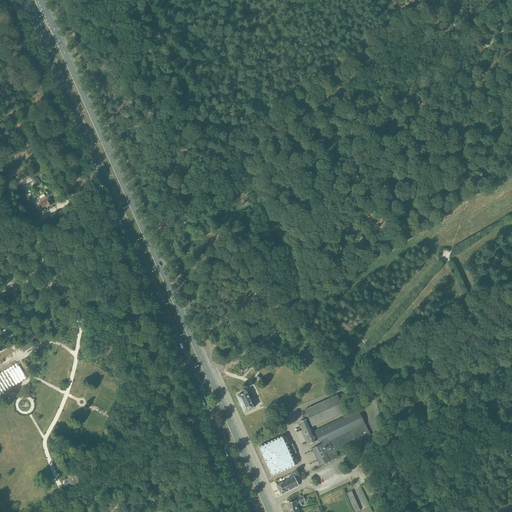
[(41,184),(37,177),(31,180),(36,187),(41,184)]
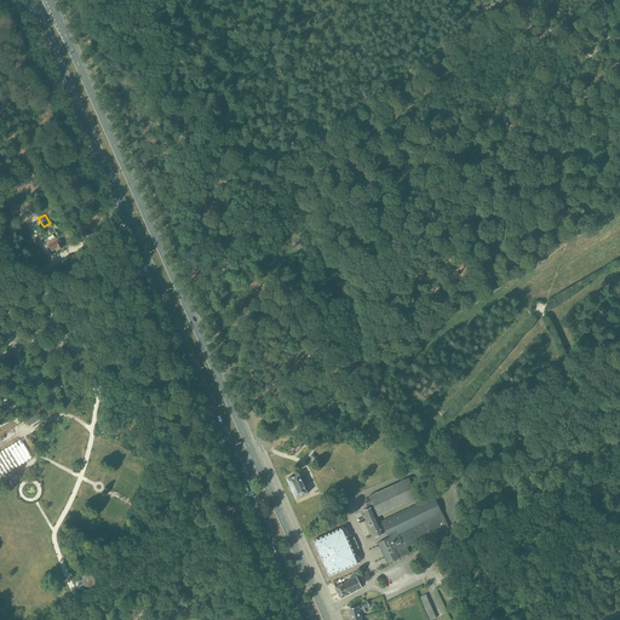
[(58,251),(63,247),(59,240),(57,240),(56,237),(49,242),(50,245),(49,246),(52,251),(57,248),(58,251)]
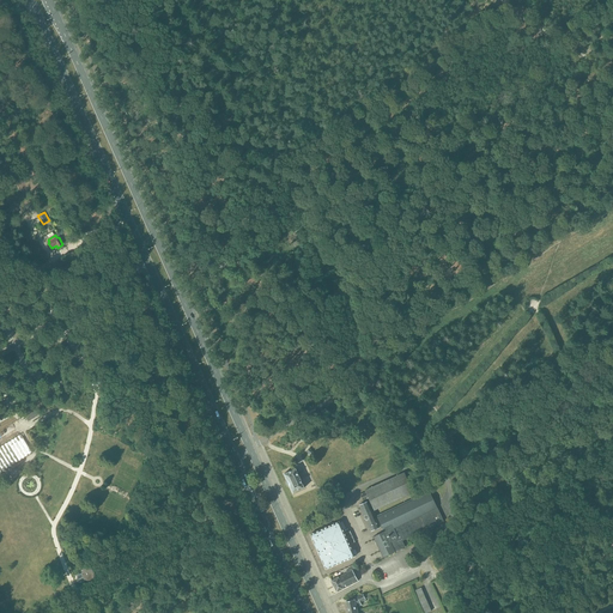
[(35,411),(25,417),(28,422),(38,416),(35,411)]
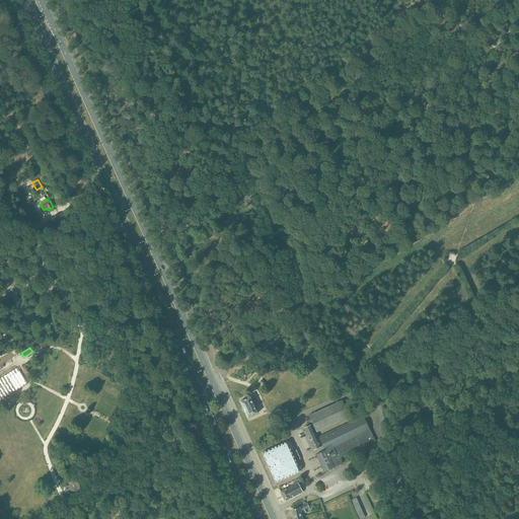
[(0,400),(27,383),(18,368),(0,379),(0,400)]
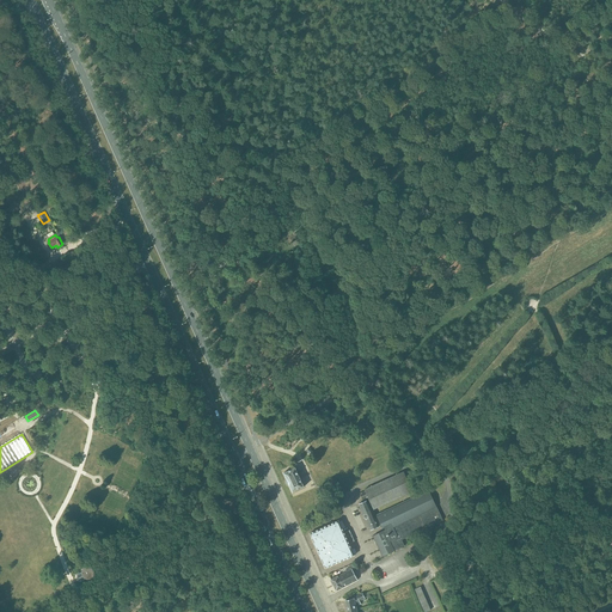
[(283,473),(287,479),(287,481),(287,482),(287,483),(287,484),(288,484),(288,485),(289,485),(289,487),(293,493),(305,487),(295,467),(283,473)]
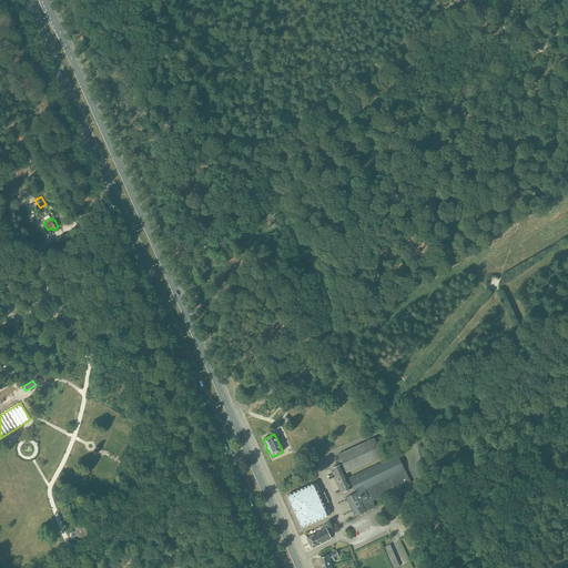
[(347,473),(383,457),(375,438),(340,454),(340,455),(335,457),(337,464),(342,463),(343,466),(344,465),(347,473)]
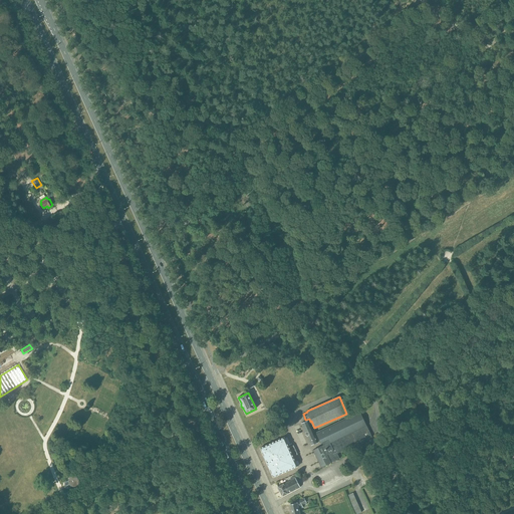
[(373,442),(372,438),(359,412),(316,433),(318,438),(321,442),(322,442),(323,445),(313,450),(321,467),(339,458),(336,453),(357,443),(360,448),(373,442)]
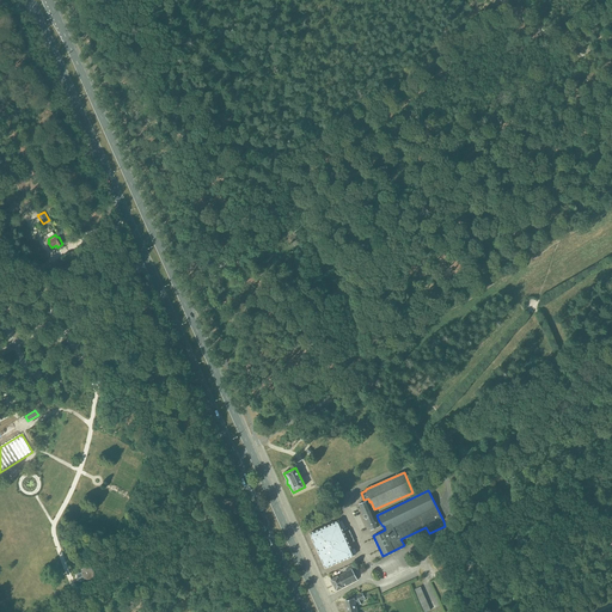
[(378,527),(375,521),(367,501),(360,505),(371,531),(378,527)]
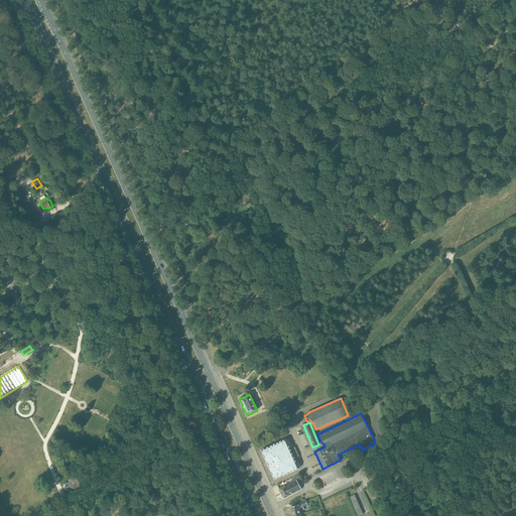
[(285,438),(283,439),(261,449),(274,479),(298,468),(293,459),(298,456),(294,446),(289,448),(285,438)]
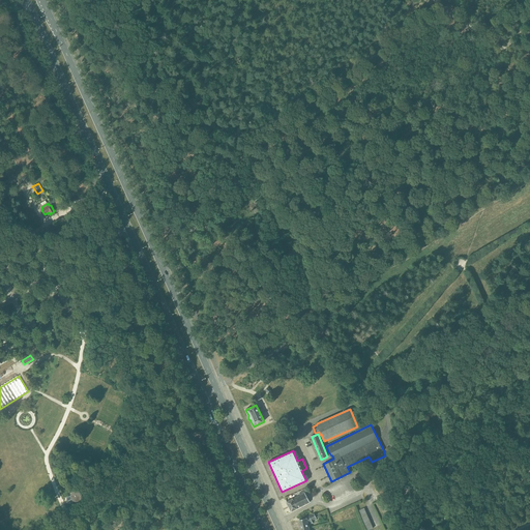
[(293,499),(286,502),(289,506),(291,511),(297,508),(297,507),(308,502),(306,498),(303,491),(299,493),(300,495),(293,498),(293,499)]
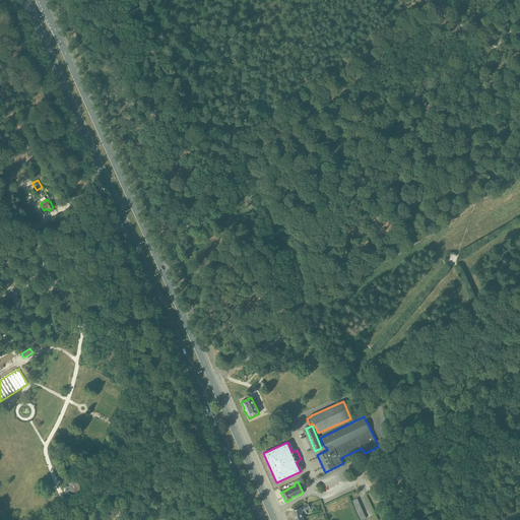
[(75,482),(72,482),(70,482),(69,485),(68,488),(65,489),(65,492),(66,493),(69,495),(72,493),(75,493),(78,491),(79,489),(79,485),(77,483),(75,482)]
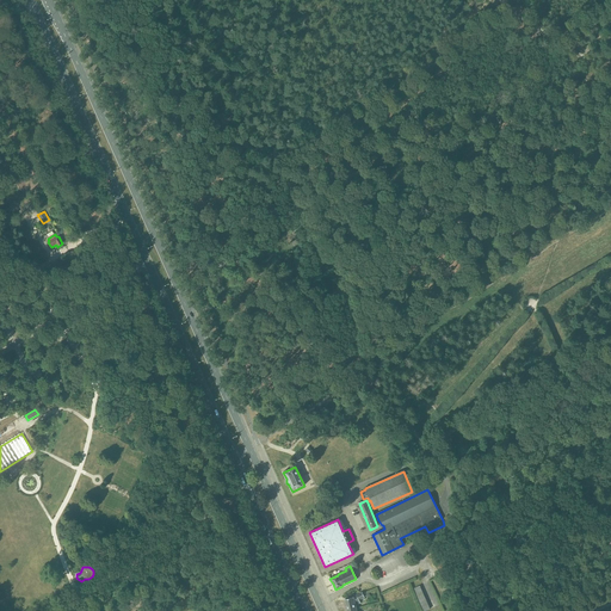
[(345,600),(346,610),(350,610),(355,610),(355,609),(356,609),(356,605),(360,604),(359,600),(364,597),(362,592),(356,596),(357,597),(345,600)]
